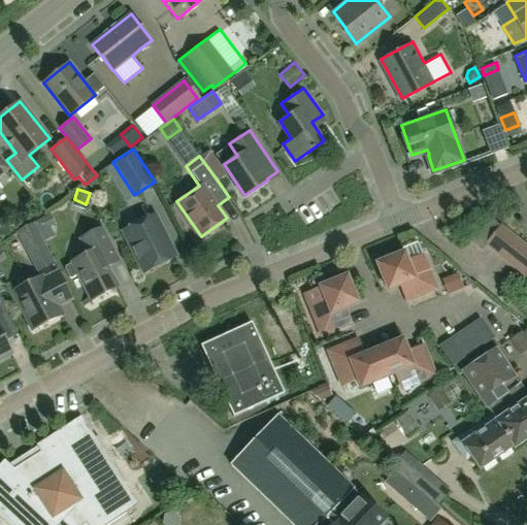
[(175,254),(156,216),(125,232),(143,270),(175,254)]
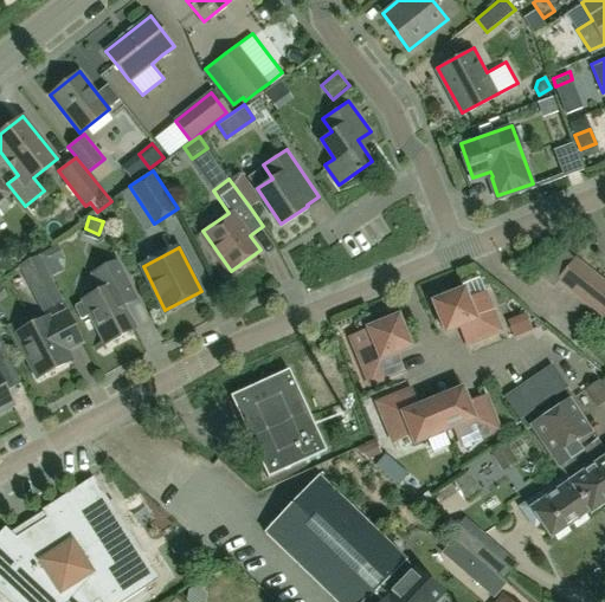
[(64,301),(39,253),(18,265),(43,311),(64,301)]
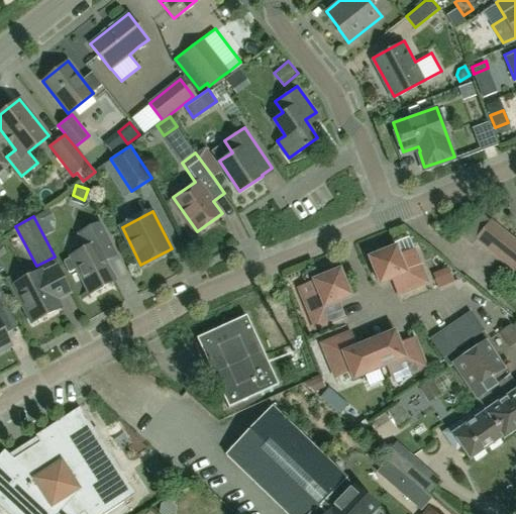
[(515,237),(491,217),(475,237),(515,270),(515,237)]
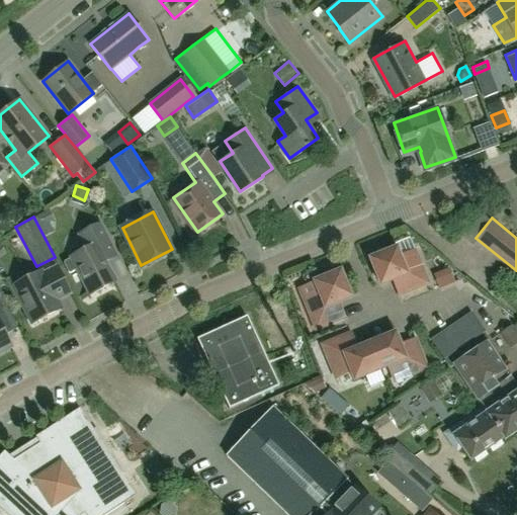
[(76,233),(84,249),(70,255),(88,290),(80,294),(81,295),(114,278),(106,261),(119,255),(102,220),(76,233)]
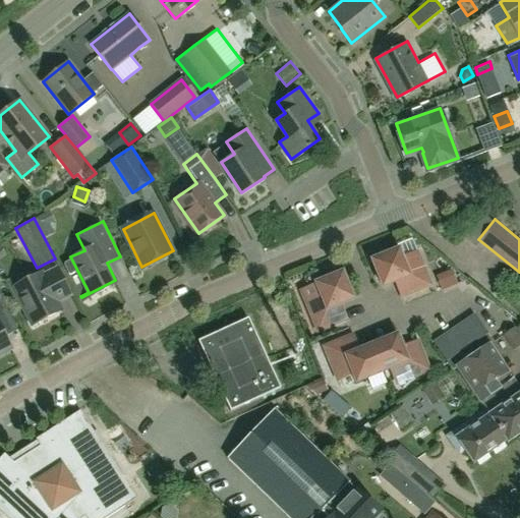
[(399,247),(372,257),(383,285),(396,279),(402,294),(430,283),(417,250),(402,256),(399,247)]
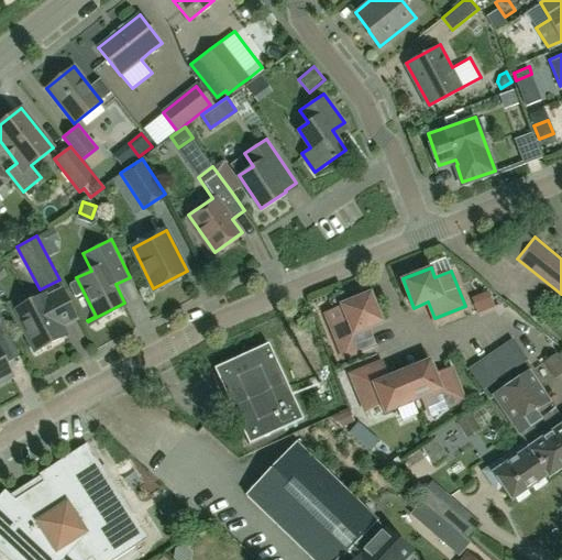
[(44,292),(12,308),(34,350),(66,333),(44,292)]
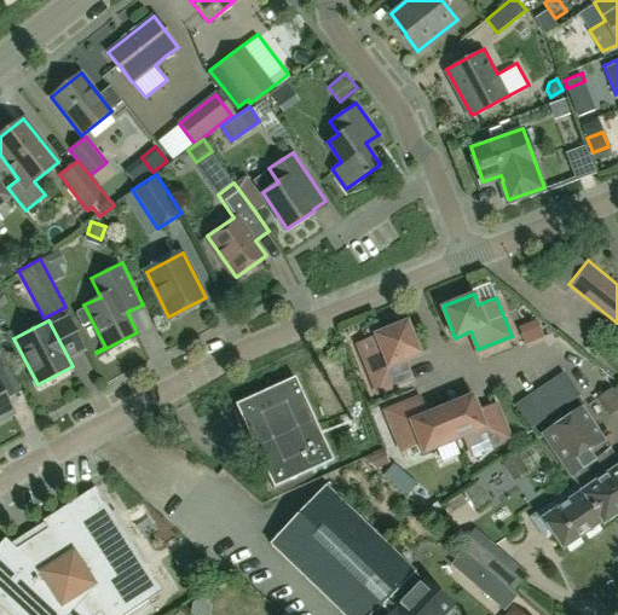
[(404,359),(420,352),(406,320),(375,334),(380,344),(362,352),(377,390),(411,377),(404,359)]
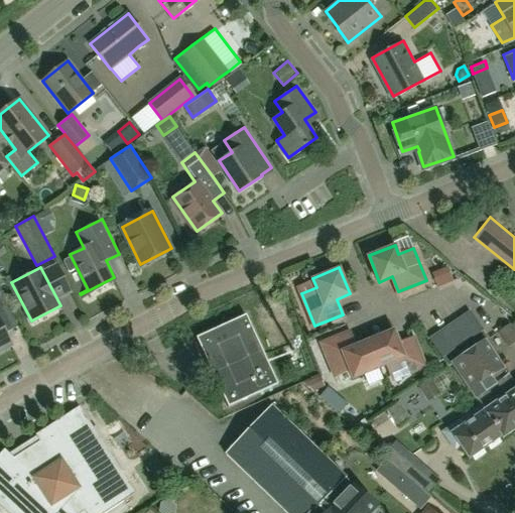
[(479,345),(485,340),(489,338),(470,309),(460,316),(479,345)]
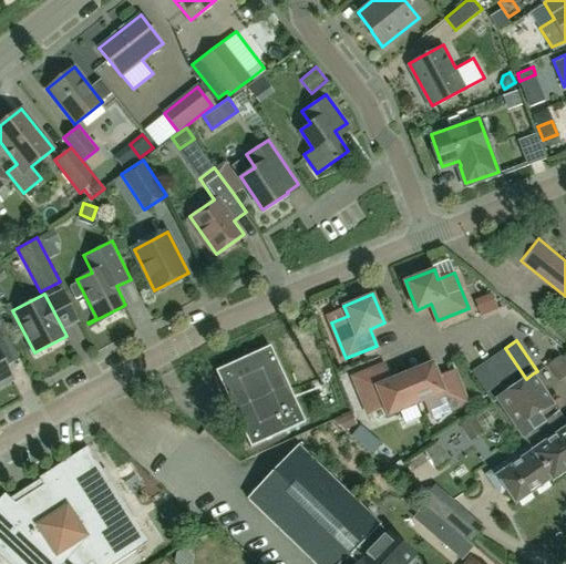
[(216,370),(251,445),(305,420),(270,346),(216,370)]
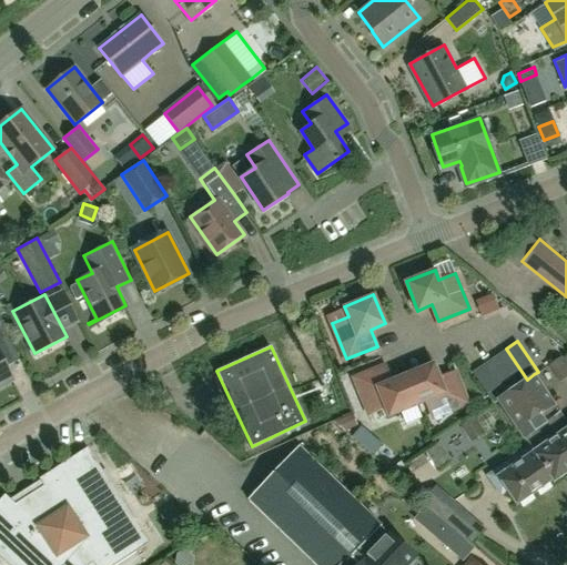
[(527,380),(506,349),(495,356),(516,387),(527,380)]
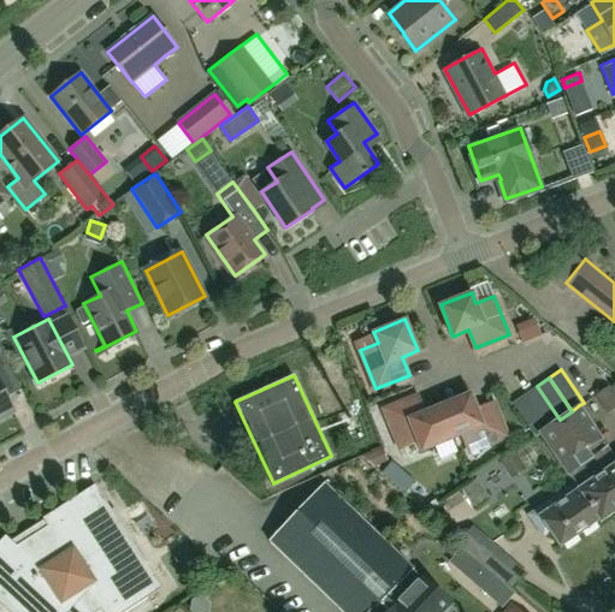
[(0,414),(12,408),(0,384),(0,414)]
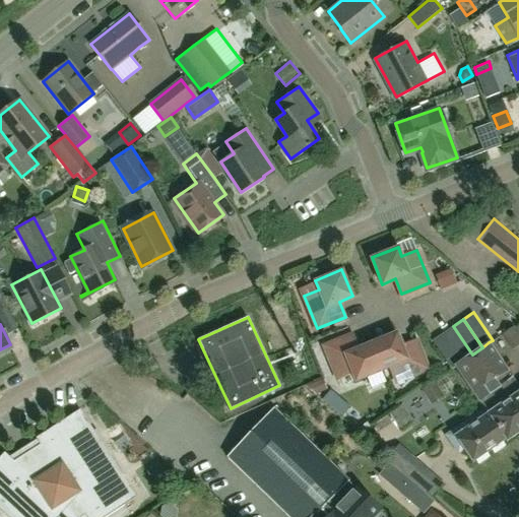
[(518,329),(515,324),(503,333),(512,348),(518,343),(518,329)]
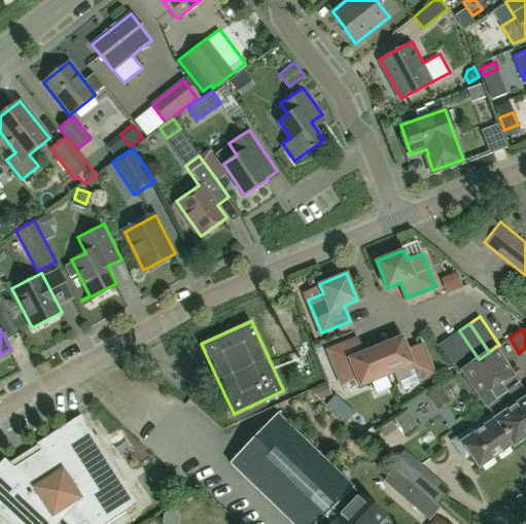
[(479,359),(459,330),(449,338),(468,365),(479,359)]
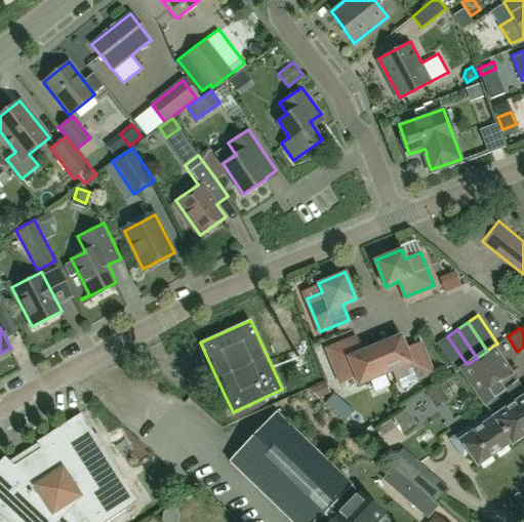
[(385,372),(374,346),(361,351),(355,335),(326,348),(339,379),(355,373),(359,384),(385,372)]
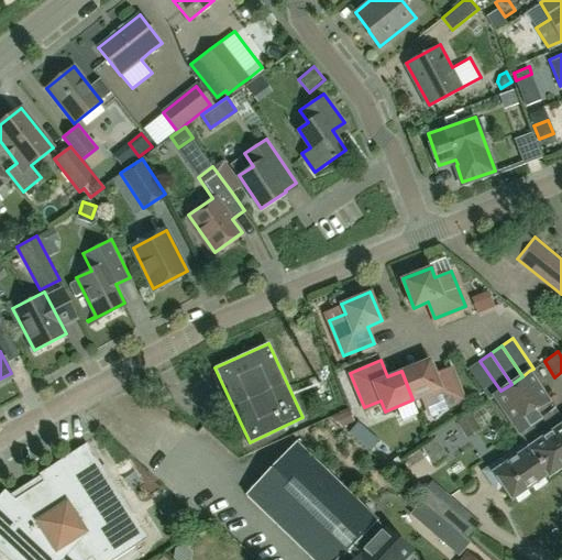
[(401,371),(412,399),(422,396),(429,412),(464,398),(451,368),(434,374),(429,360),(401,371)]
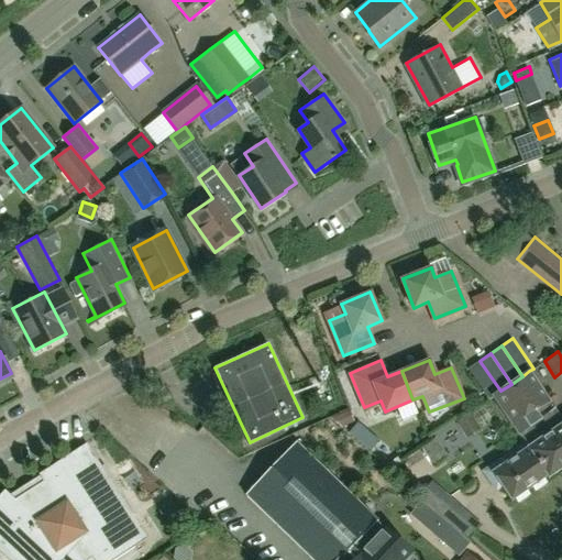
[(500,391),(480,361),(469,369),(488,398),(493,396),(500,391)]
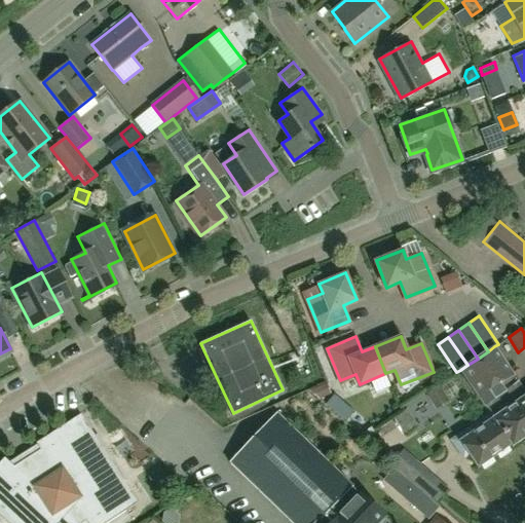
[(488,351),(478,359),(467,365),(460,370),(486,407),(493,418),(493,417),(513,445),(524,436),(524,389),(515,374),(514,375),(494,346),(488,351)]
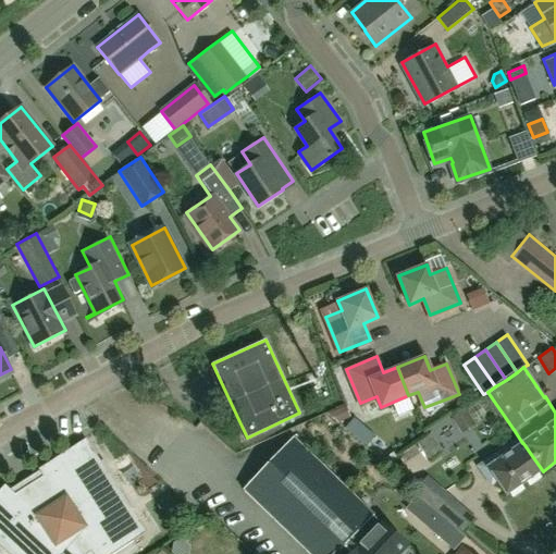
[(477,423),(466,405),(452,414),(462,432),(477,423)]
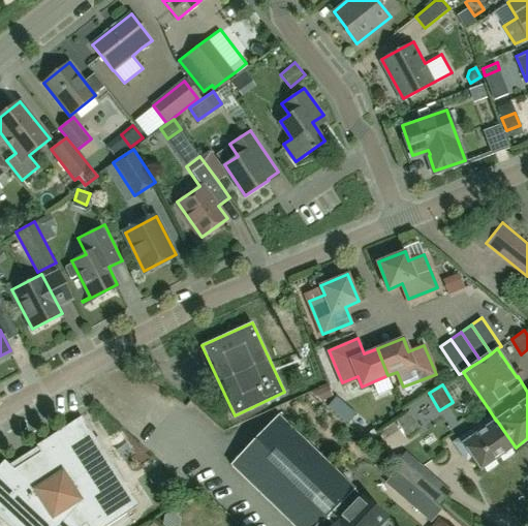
[(312,391),(321,399),(328,396),(323,387),(312,391)]
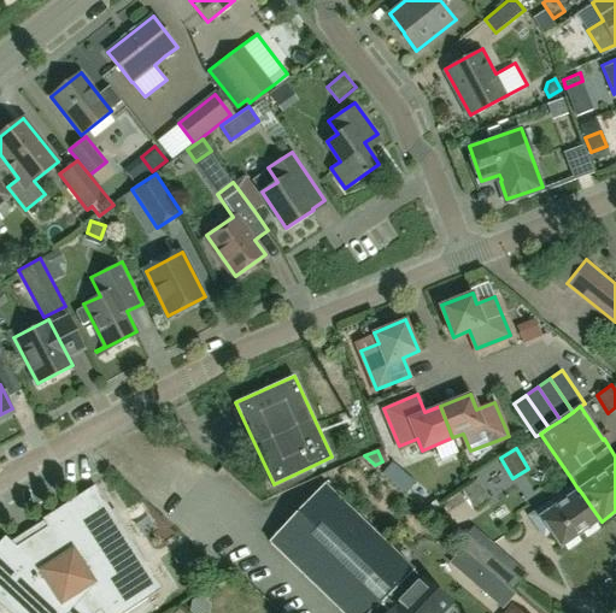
[(382,471),(393,481),(403,469),(392,460),(382,471)]
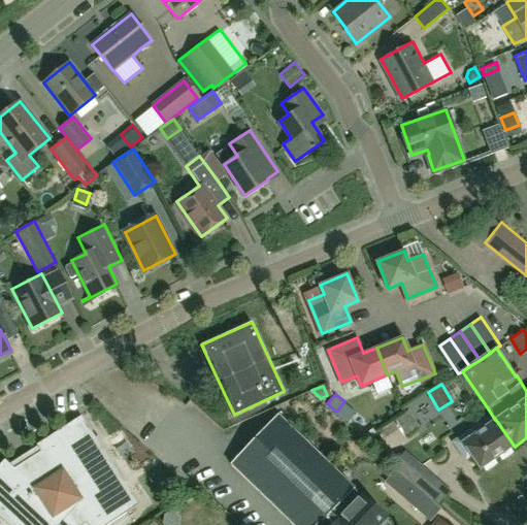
[(421,426),(408,408),(396,418),(407,435),(421,426)]
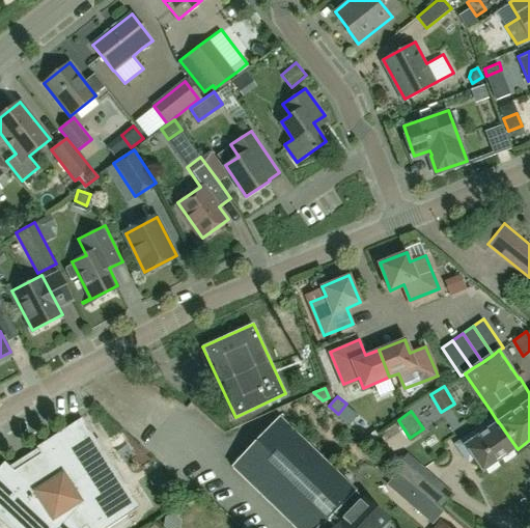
[(349,527),(333,512),(356,489),(279,414),(231,463),(299,527),(349,527)]
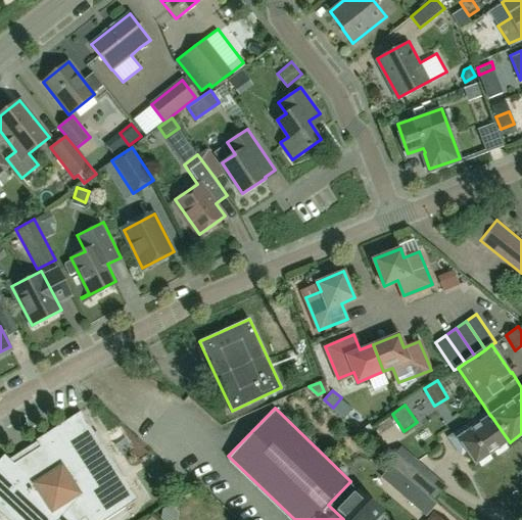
[(4,454),(0,458),(0,515),(3,519),(5,517),(8,519),(80,519),(86,517),(87,519),(103,519),(137,499),(124,477),(126,475),(116,461),(114,463),(103,446),(106,444),(96,430),(94,432),(80,411),(36,439),(40,445),(13,463),(4,454)]
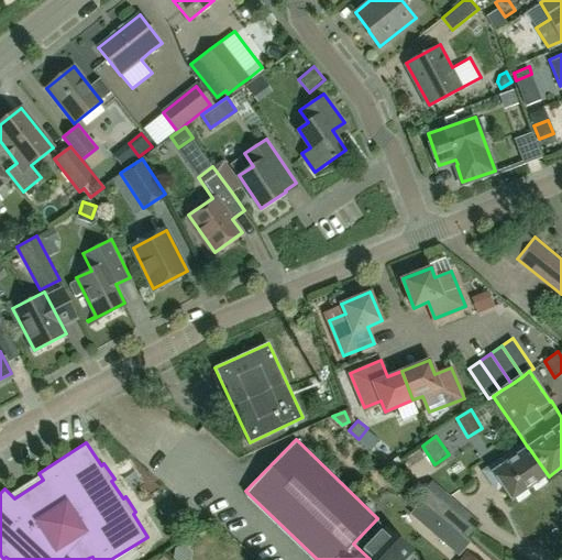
[(528,447),(528,448),(493,471),(511,498),(547,475),(548,476),(549,476),(528,447)]
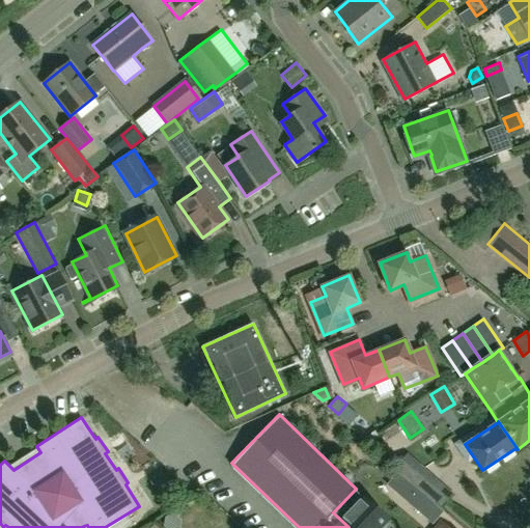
[(349,527),(395,527),(356,489),(333,512),(349,527)]
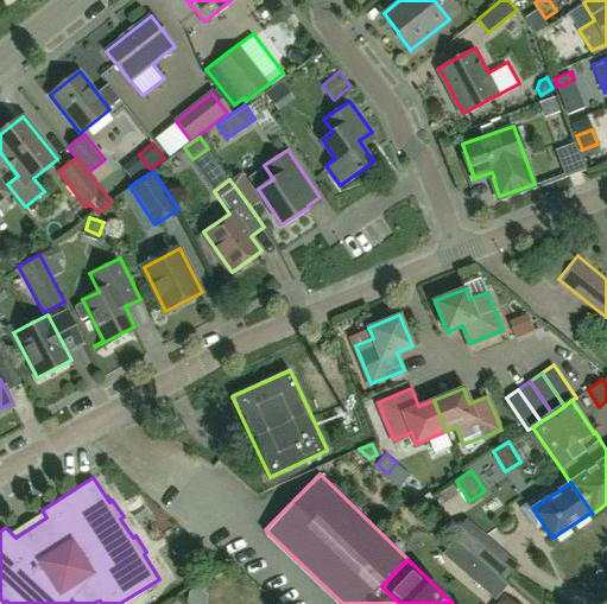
[(478,560),(468,571),(495,595),(506,583),(505,582),(480,559),(478,560)]
